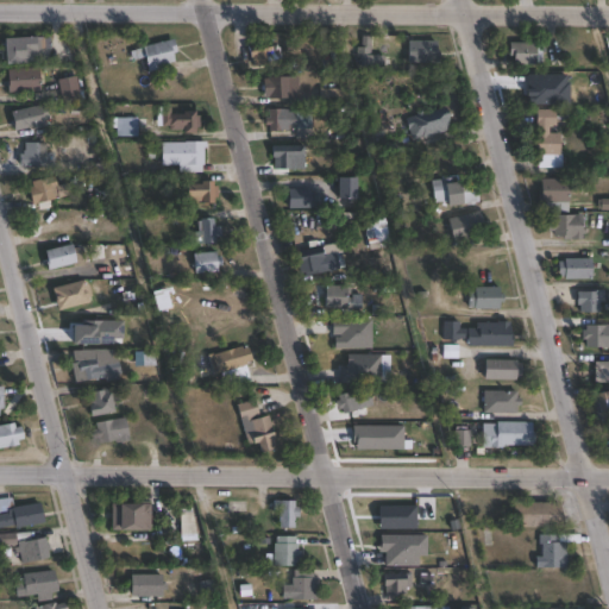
[(370,35),(370,55),(384,55),(384,68),(360,68),(360,57),(357,57),(357,46),(362,46),(362,35),(370,35)]
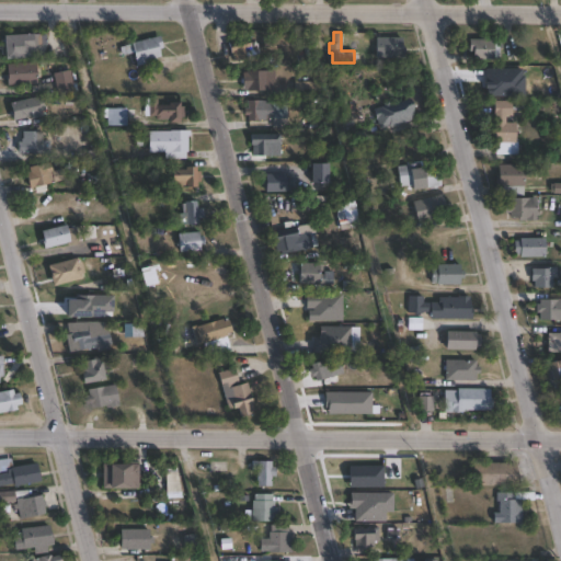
[(33,33),(33,34),(38,33),(39,56),(31,56),(31,57),(4,59),(3,34),(33,33)]
